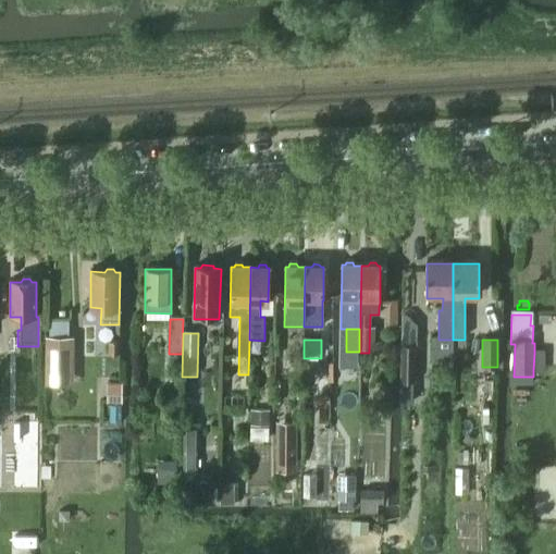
[(120,343),(108,343),(107,356),(120,357),(120,343)]
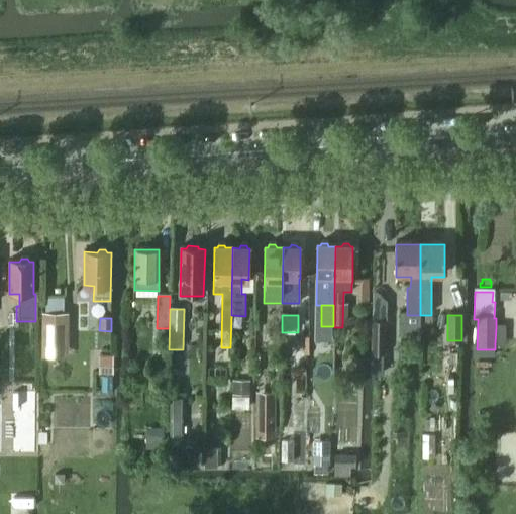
[(44,341),(68,341),(68,320),(44,320),(44,341)]
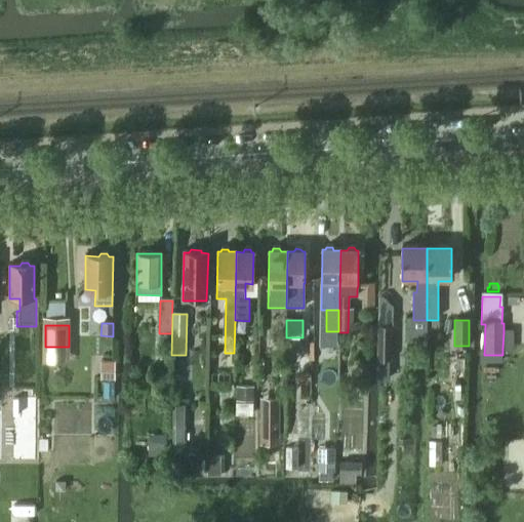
[(377,327),(376,361),(377,361),(389,361),(392,361),(392,356),(392,327),(377,327)]
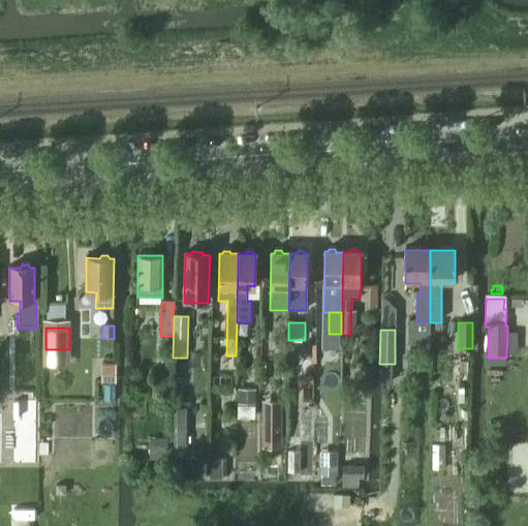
[(516,335),(507,335),(506,352),(516,352),(516,335)]
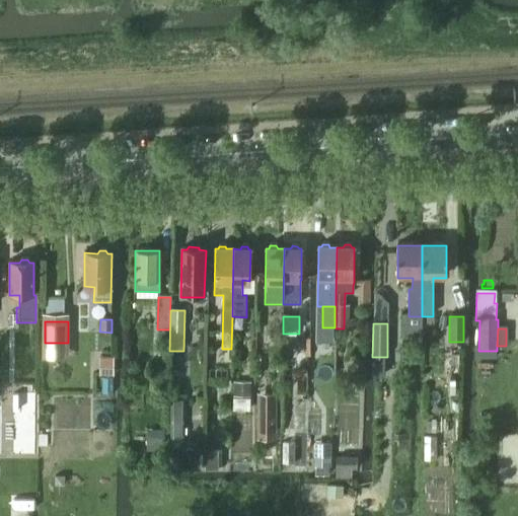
[(495,351),(478,351),(475,350),(475,359),(495,359),(495,351)]
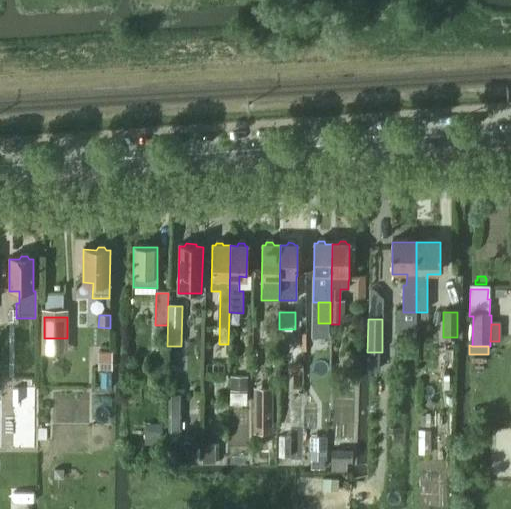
[(453,352),(445,351),(444,362),(452,362),(453,352)]
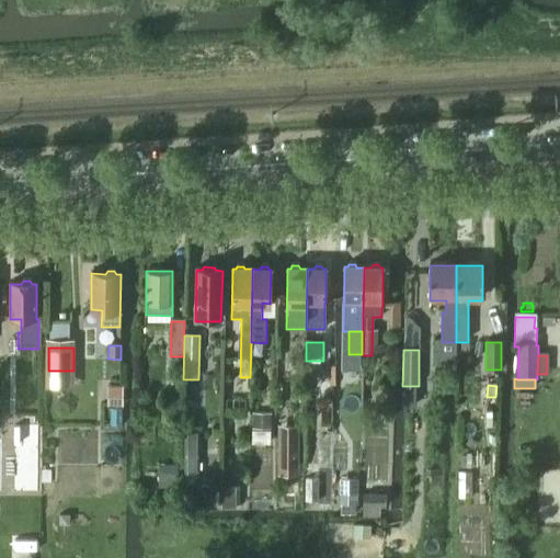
[(122,388),(107,388),(107,407),(122,407),(122,388)]
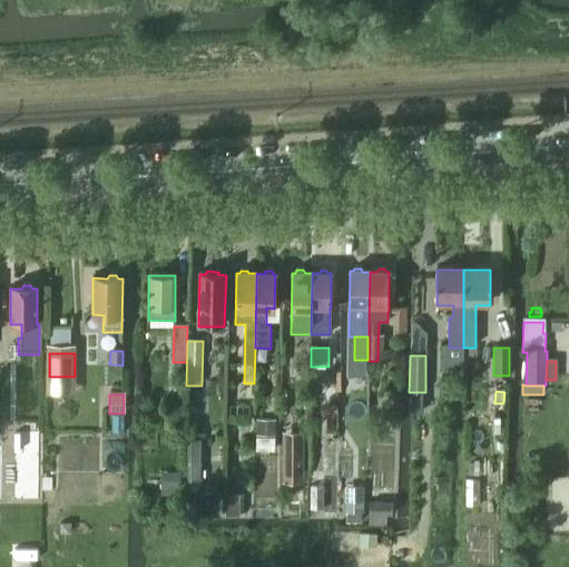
[(275,422),(256,422),(256,438),(275,438),(275,422)]
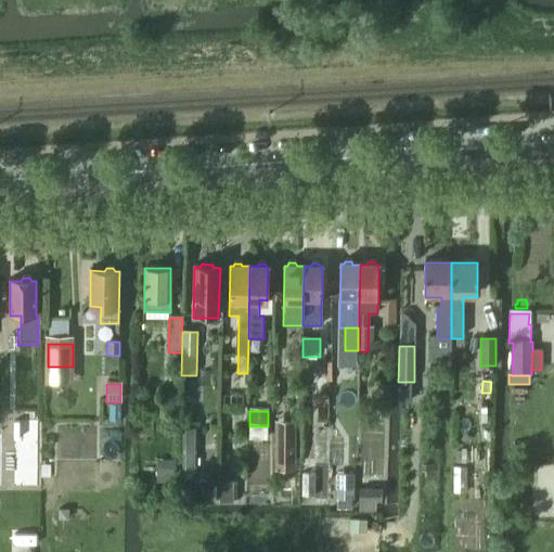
[(274,423),(274,461),(295,461),(295,423),(274,423)]
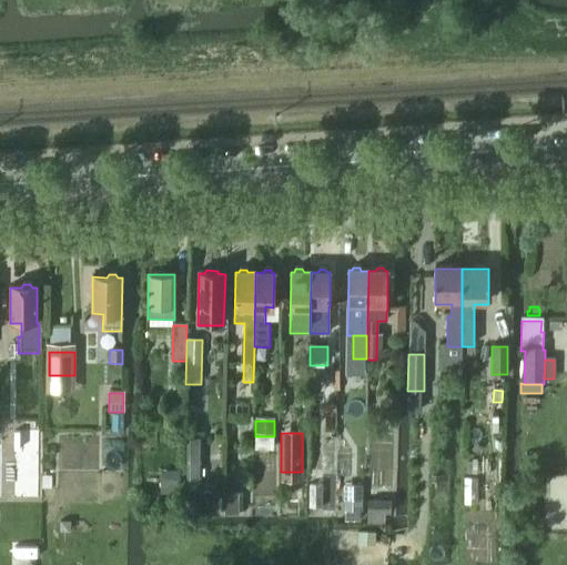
[(199,441),(186,441),(186,484),(198,485),(199,441)]
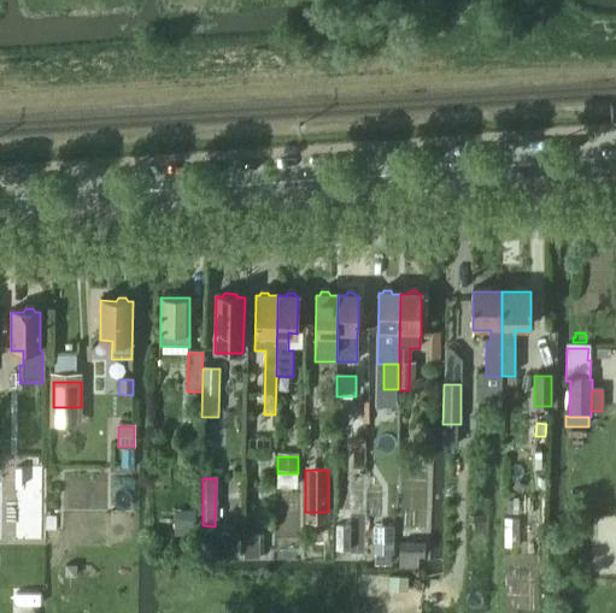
[(517,487),(512,493),(518,497),(523,491),(517,487)]
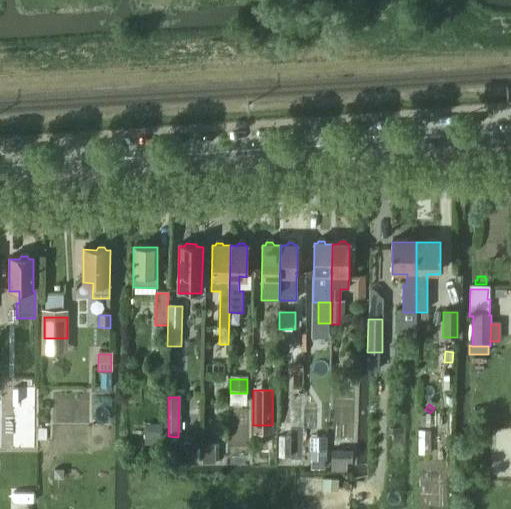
[(441,419),(420,418),(420,429),(430,429),(430,428),(441,428),(441,419)]
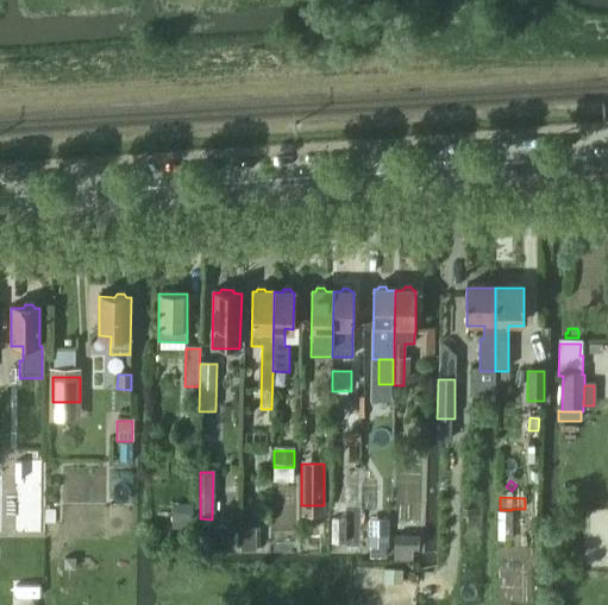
[(194,504),(171,503),(171,523),(193,523),(194,504)]
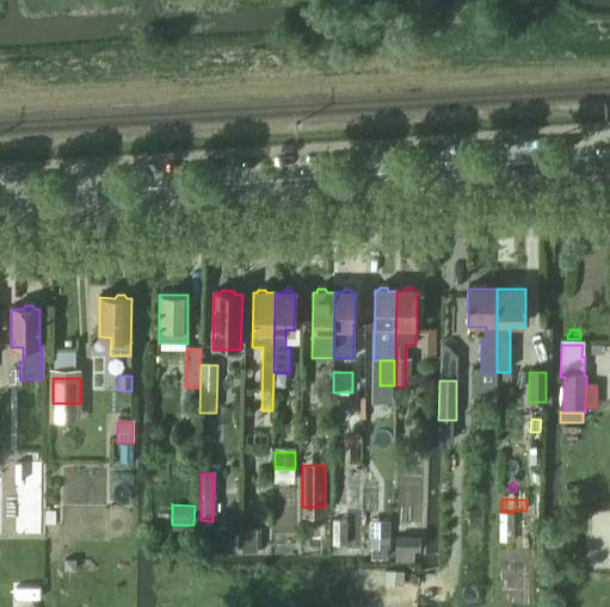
[(347,524),(332,522),(332,549),(346,549),(347,524)]
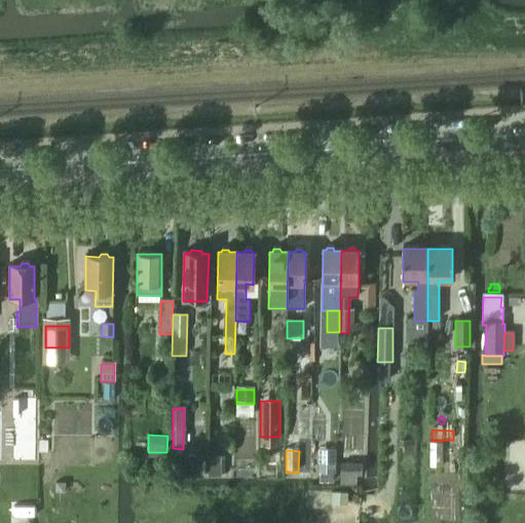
[(68,452),(57,452),(57,468),(68,468),(68,452)]
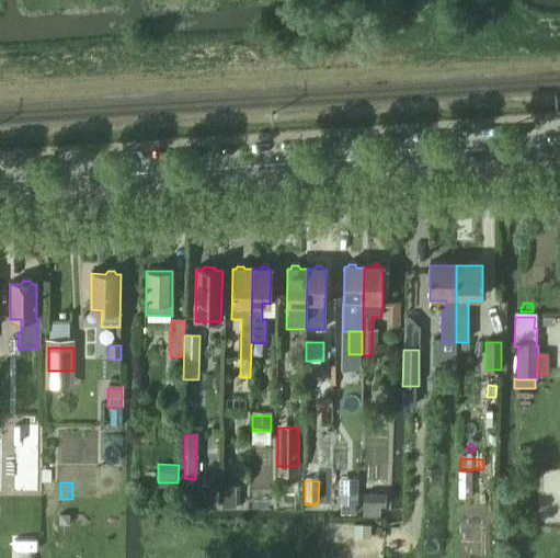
[(239,509),(239,489),(223,489),(223,510),(239,509)]
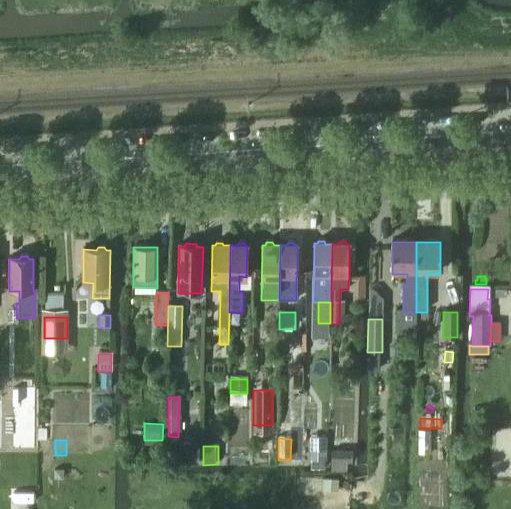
[(331,451),(331,465),(331,470),(346,470),(346,465),(351,465),(351,452),(347,452),(331,451)]
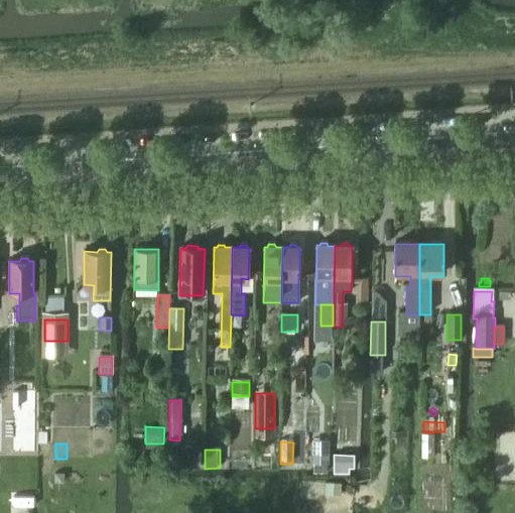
[(31,512),(32,497),(11,497),(10,512),(31,512)]
